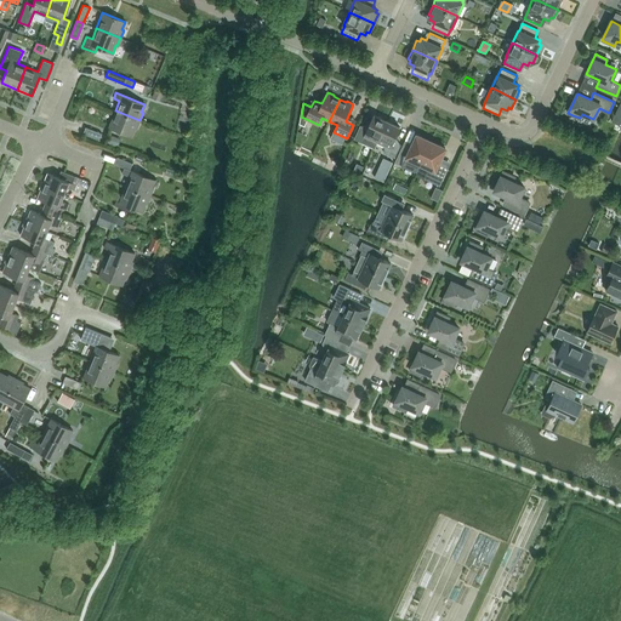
[(136,129),(140,120),(115,110),(109,126),(131,136),(135,127),(136,129)]
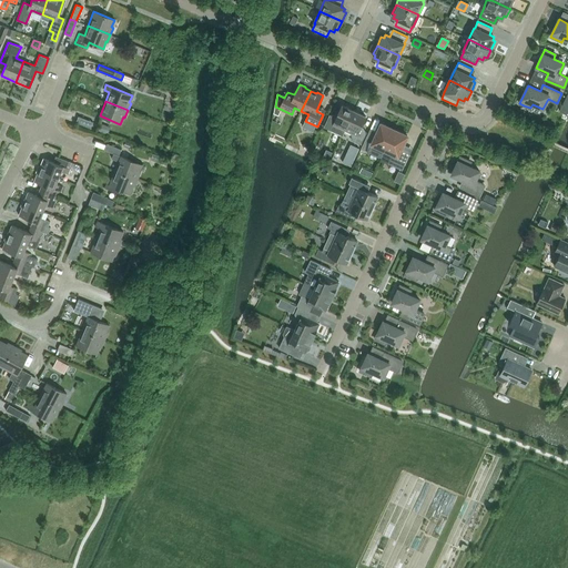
[(345,130),(354,111),(342,105),(336,118),(330,115),(324,128),(331,130),(333,124),(345,130)]
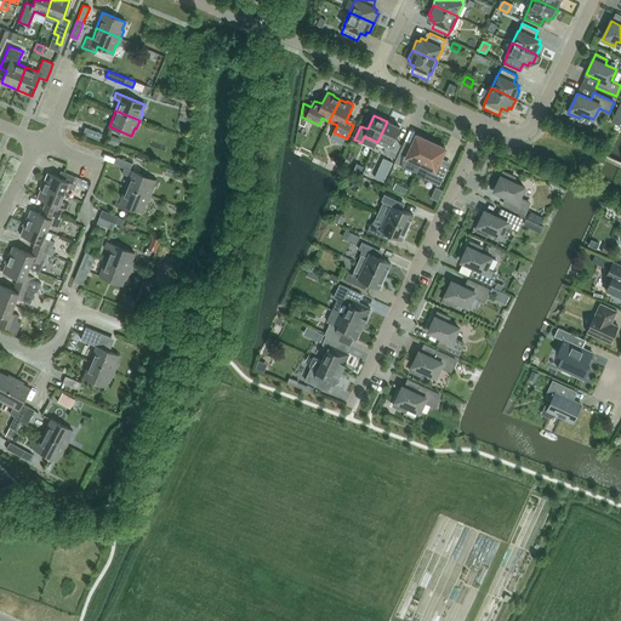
[(394,142),(400,127),(387,121),(377,142),(385,146),(385,147),(385,154),(394,158),(400,144),(394,142)]
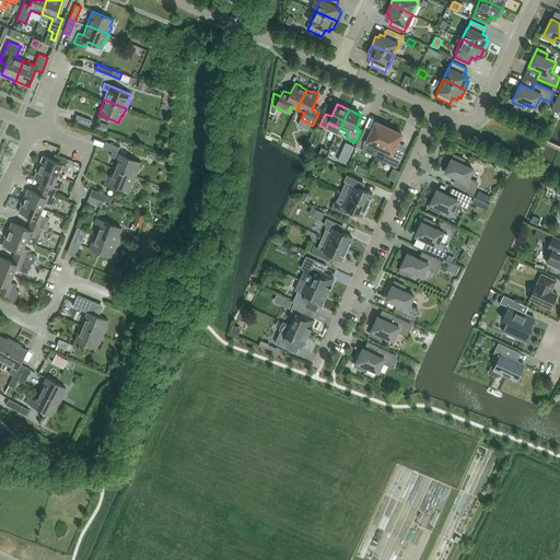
[(97,123),(91,120),(77,114),(74,120),(95,128),(97,123)]
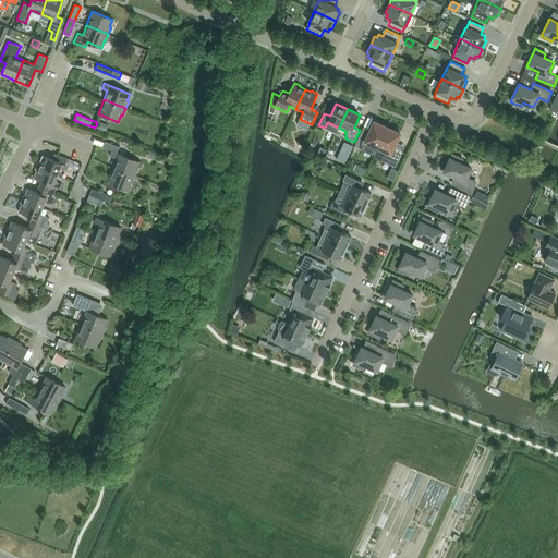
[(108,124),(98,121),(96,128),(106,132),(108,124)]
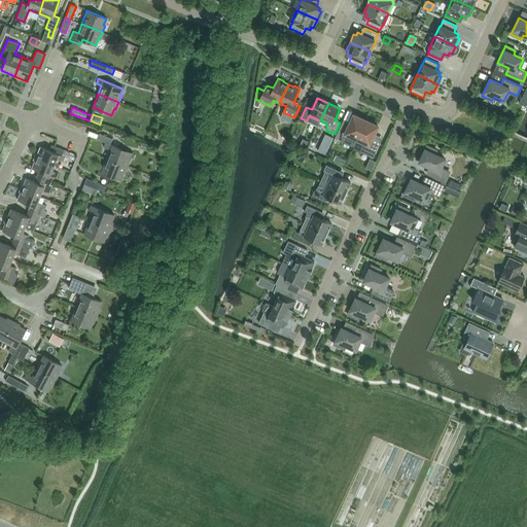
[(341,125),(336,138),(354,146),(365,120),(354,114),(350,123),(348,128),(341,125)]
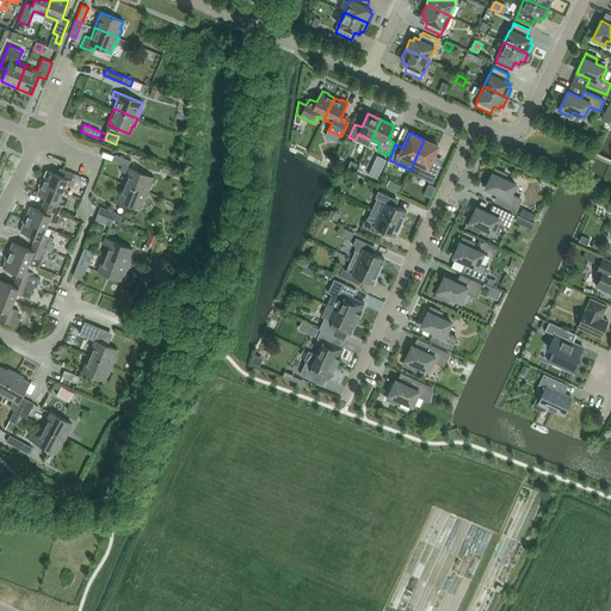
[(411,170),(409,172),(433,183),(440,166),(431,161),(434,155),(438,146),(424,140),(411,170)]
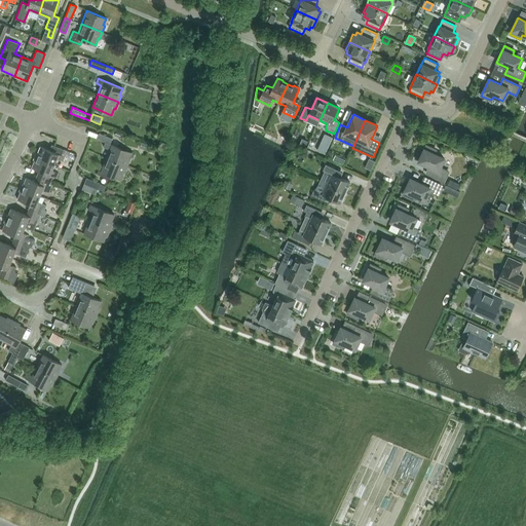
[(130,152),(112,144),(110,143),(112,138),(99,133),(97,139),(105,142),(103,147),(110,149),(106,157),(126,165),(129,159),(128,158),(130,152)]
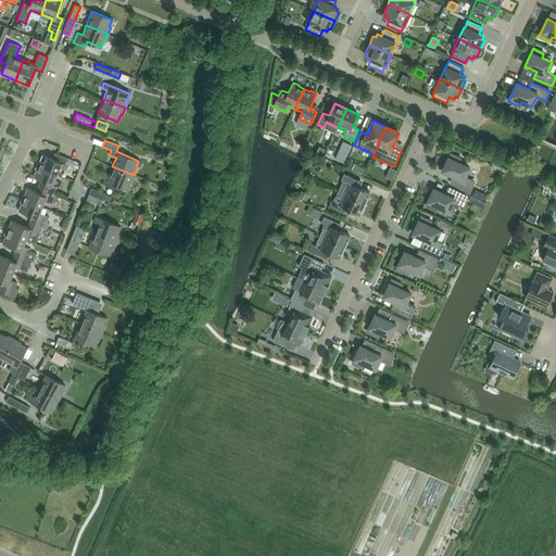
[(343,141),(340,148),(343,149),(349,152),(352,146),(343,141)]
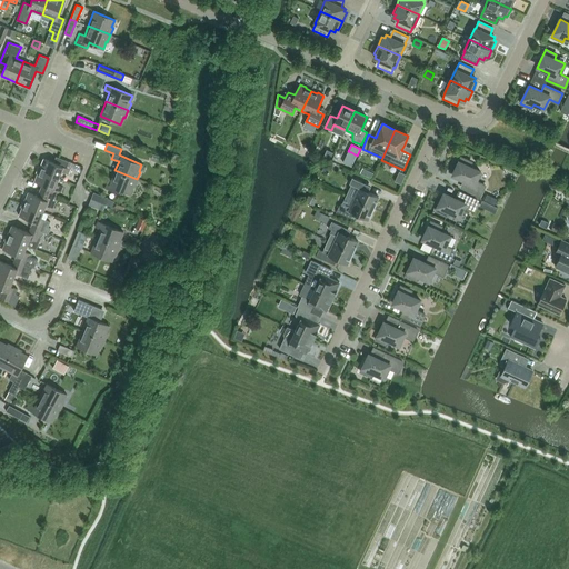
[(37,169),(58,178),(61,171),(68,173),(70,169),(66,168),(69,161),(56,157),(53,162),(43,158),(40,166),(39,166),(37,169)]
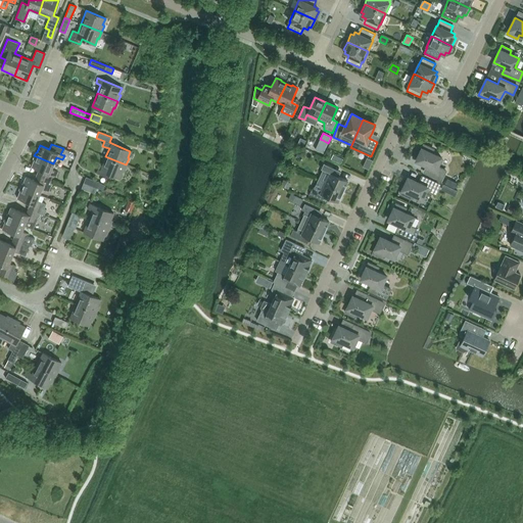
[(437,167),(441,157),(432,153),(433,149),(427,146),(424,144),(420,152),(416,161),(427,167),(424,173),(441,180),(445,171),(437,167)]
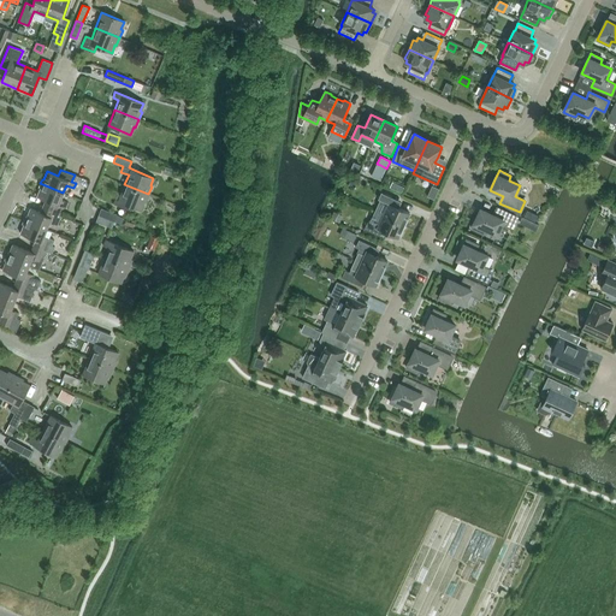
[(60,200),(63,193),(40,183),(39,188),(40,188),(36,196),(46,200),(43,206),(61,213),(64,207),(65,208),(67,202),(60,200)]
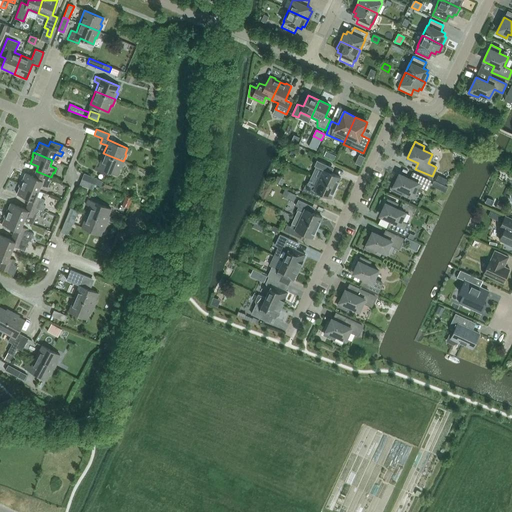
[(121,168),(123,161),(103,153),(98,166),(117,174),(119,167),(121,168)]
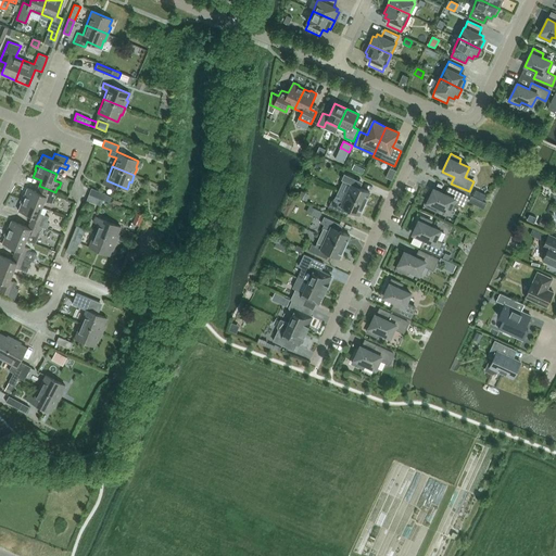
[(370,192),(357,187),(351,184),(354,178),(344,174),(342,179),(344,181),(339,192),(365,204),(368,197),(370,192)]
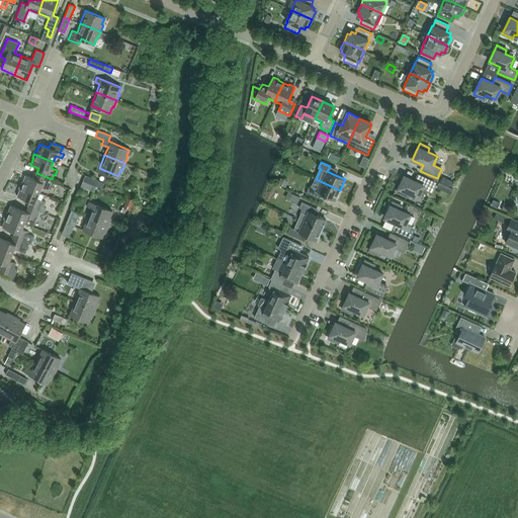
[(48,189),(52,179),(36,173),(34,178),(25,175),(22,182),(21,181),(20,185),(38,192),(41,186),(48,189)]
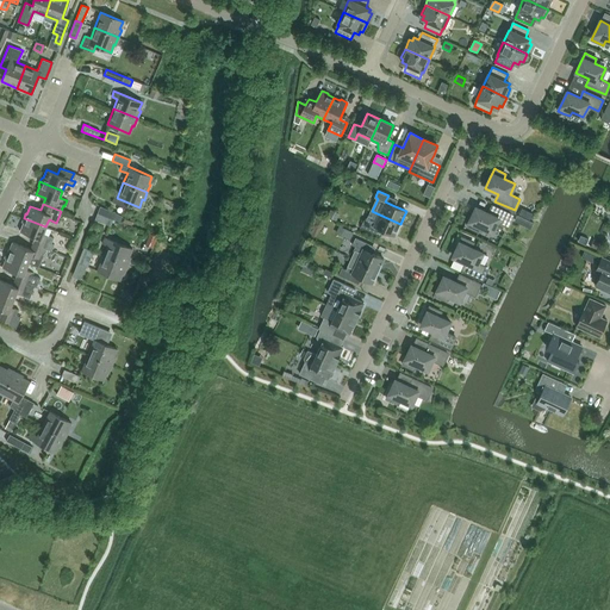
[(113,218),(116,212),(100,206),(98,212),(113,218)]
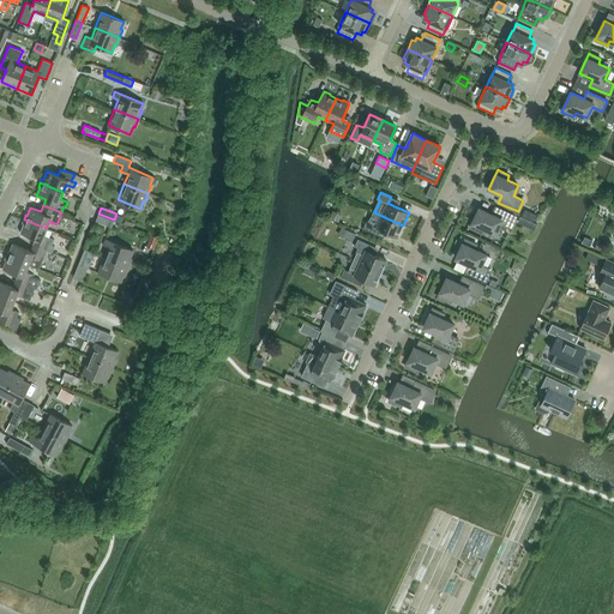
[(511,228),(516,217),(495,208),(492,215),(480,209),(475,218),(470,228),(475,230),(475,229),(482,233),(485,229),(495,234),(500,223),(511,228)]
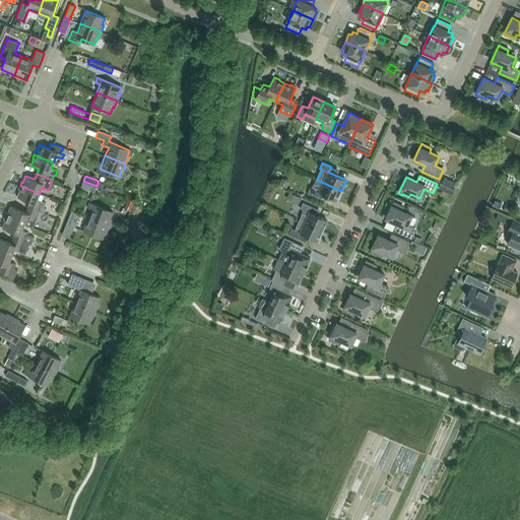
[(452,188),(455,182),(445,178),(442,183),(452,188)]
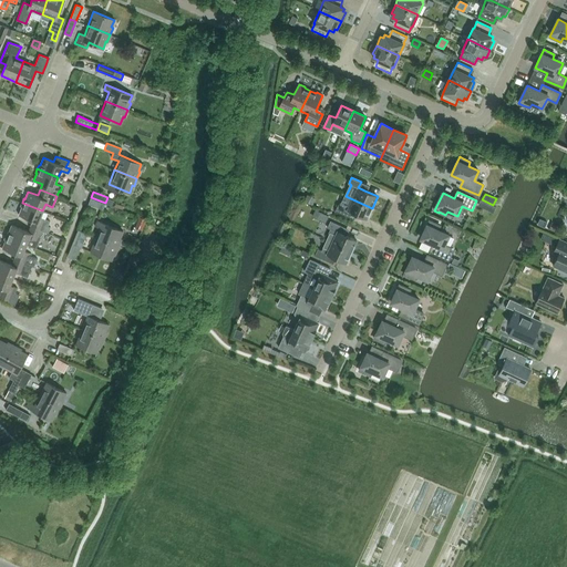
[(303,202),(313,205),(316,198),(307,195),(303,202)]
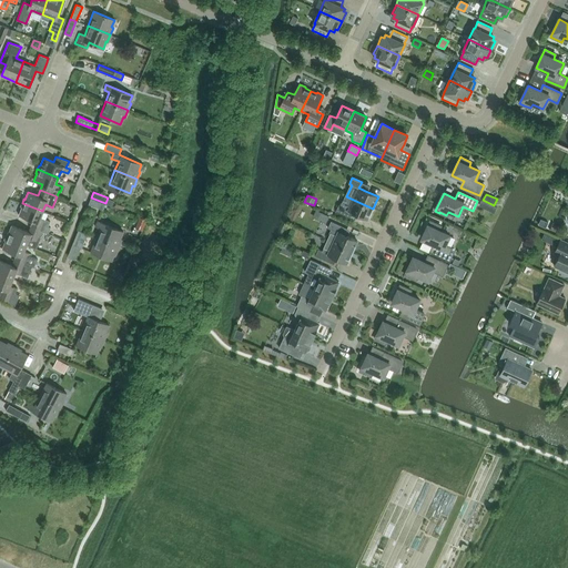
[(369,215),(373,209),(346,196),(344,202),(342,201),(340,205),(338,205),(336,212),(353,220),(355,214),(367,220),(369,215)]
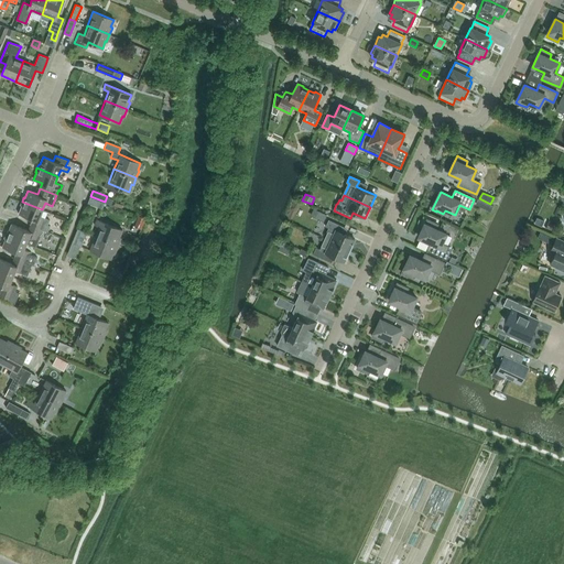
[(101,208),(105,202),(90,196),(87,203),(101,208)]
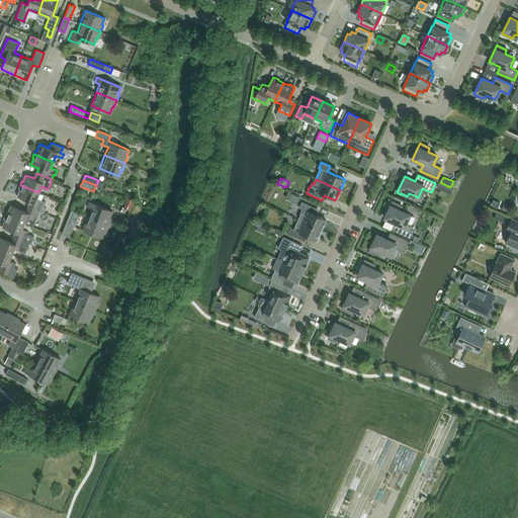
[(451,194),(453,189),(439,182),(437,188),(451,194)]
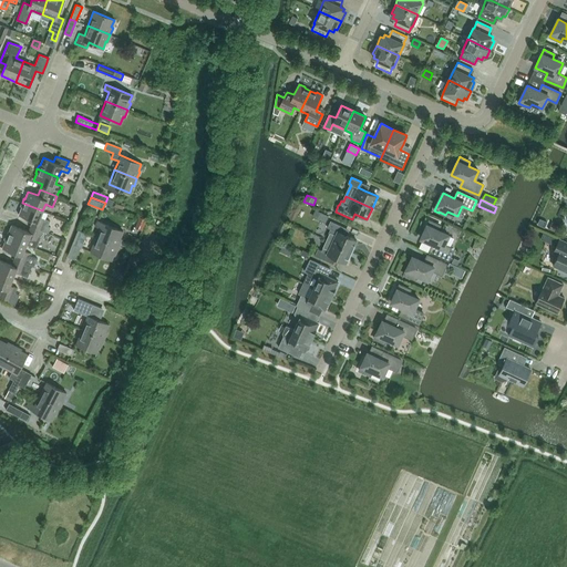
[(40,217),(42,210),(22,203),(20,206),(22,207),(19,215),(33,220),(30,226),(43,230),(42,230),(48,233),(50,227),(48,226),(50,220),(40,217)]
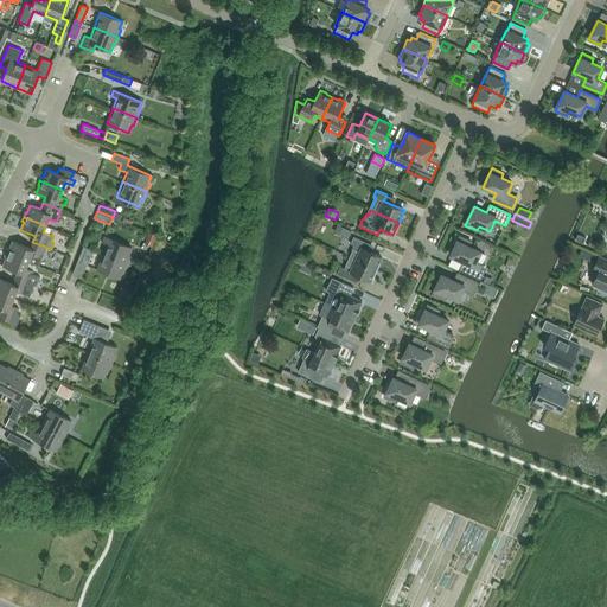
[(351,231),(342,228),(338,235),(347,238),(351,231)]
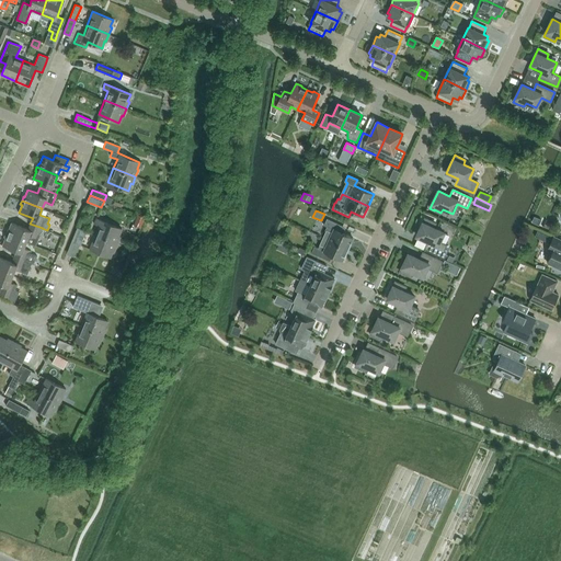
[(539,226),(541,220),(534,217),(531,221),(539,226)]
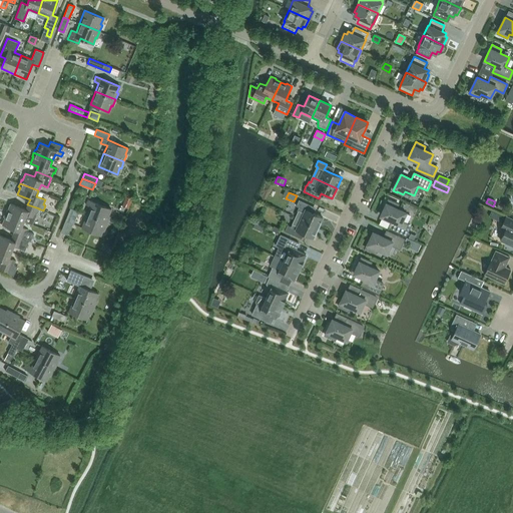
[(87,214),(107,222),(109,215),(108,215),(111,208),(87,199),(85,204),(90,206),(87,214)]
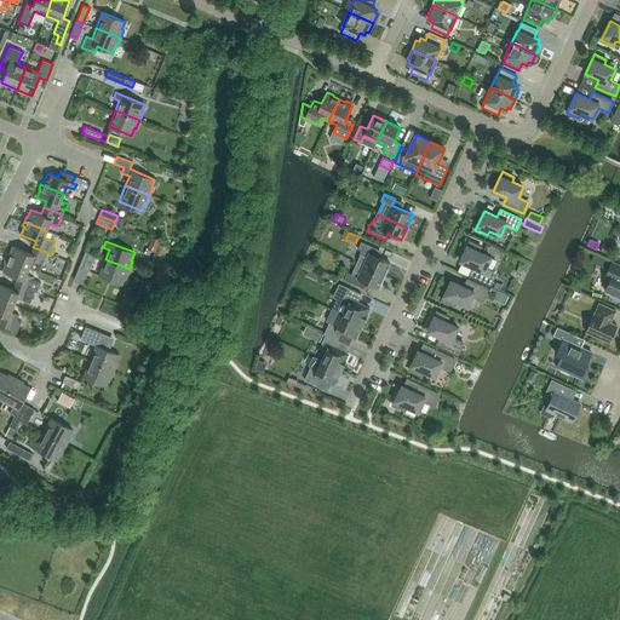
[(491,283),(495,273),(486,268),(491,257),(480,252),(481,247),(474,244),(470,241),(465,251),(460,262),(474,268),(470,275),(491,283)]
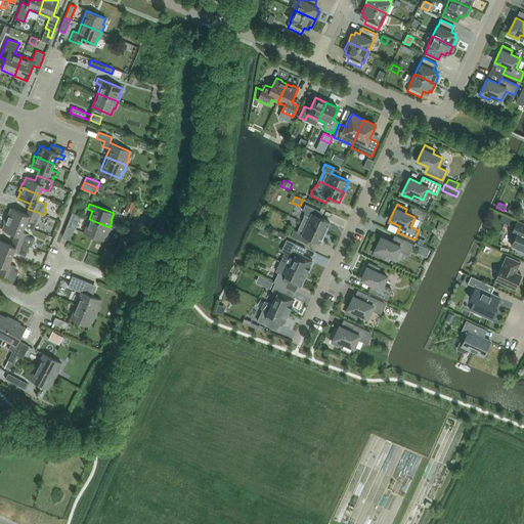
[(302,222),(325,232),(329,226),(328,226),(330,222),(317,217),(320,212),(305,205),(303,211),(305,212),(304,216),(305,216),(302,222)]
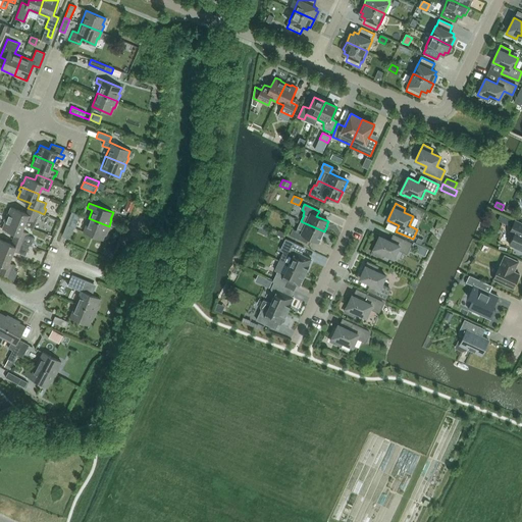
[(40,212),(28,208),(27,213),(10,207),(8,214),(6,213),(5,217),(24,224),(24,225),(33,228),(39,212),(40,212)]
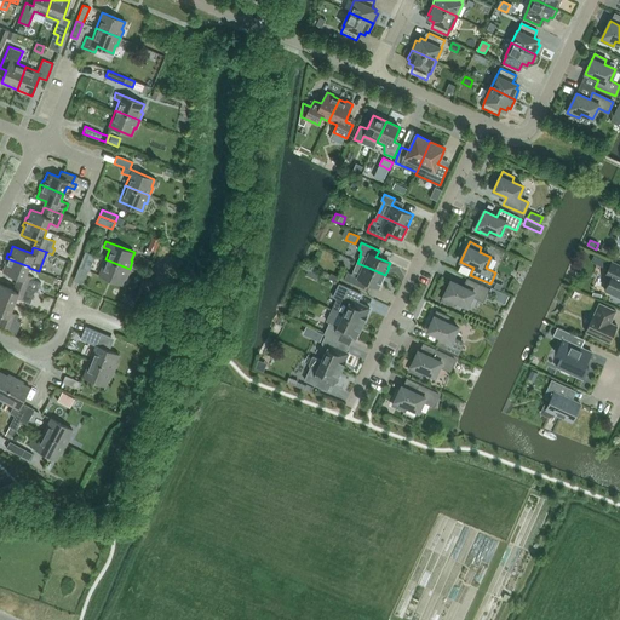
[(95,256),(85,252),(79,268),(89,271),(95,256)]
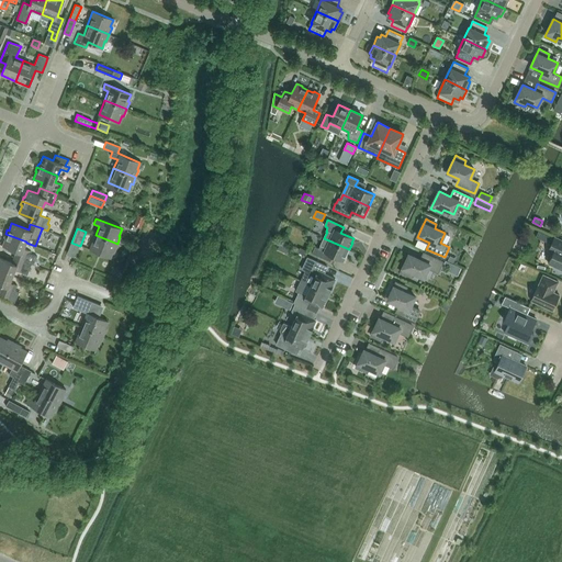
[(24,248),(26,243),(26,242),(6,234),(4,237),(6,238),(2,246),(17,251),(14,257),(26,261),(32,263),(31,265),(33,266),(36,257),(30,254),(31,251),(24,248)]
